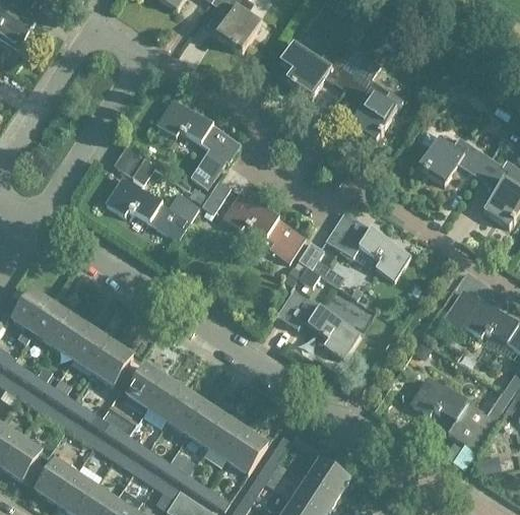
[(0,0),(0,38),(15,49),(34,21),(13,8),(18,0),(0,0)]
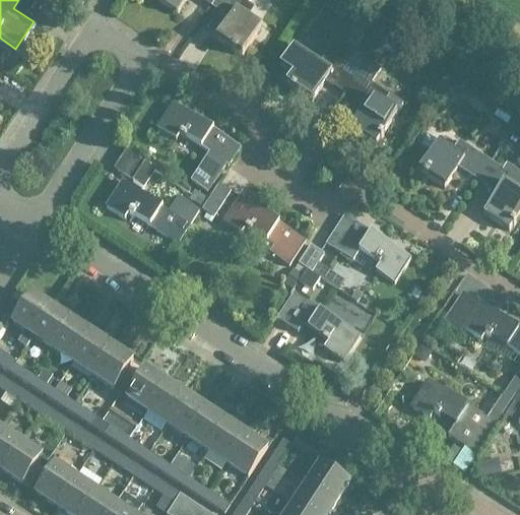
[(160,0),(177,10),(184,0),(207,0),(210,2),(211,0),(160,0)]
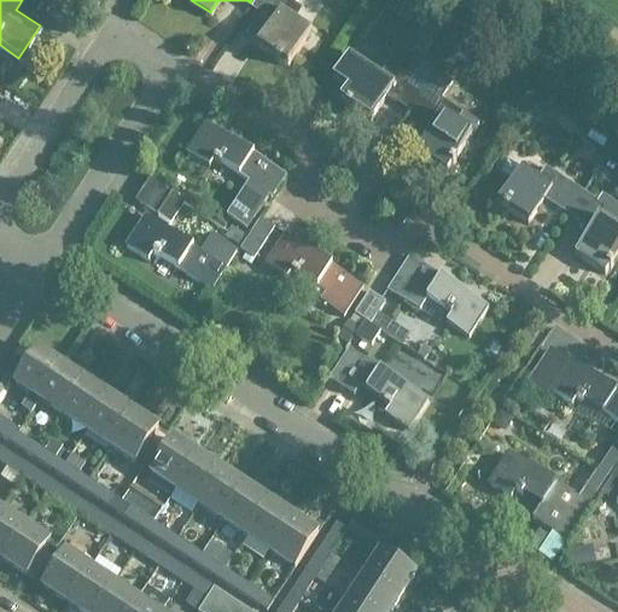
[(251,0),(250,3),(273,18),(256,44),(286,63),(310,28),(295,17),(303,5),(295,0),(251,0)]
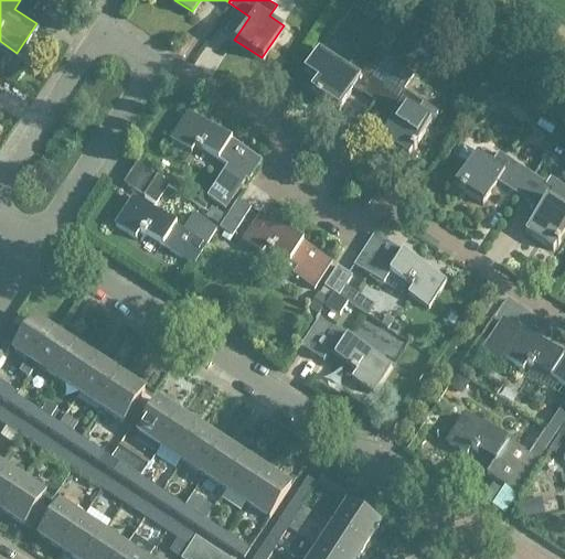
[(411,40),(405,36),(401,43),(406,47),(411,40)]
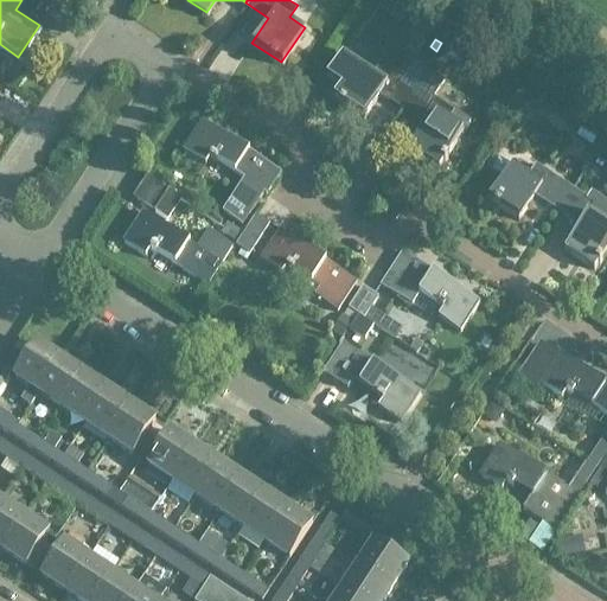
[(379,90),(402,104),(427,65),(411,56),(401,72),(381,58),(374,70),(343,50),(327,74),(342,83),(333,96),(363,115),(379,90)]
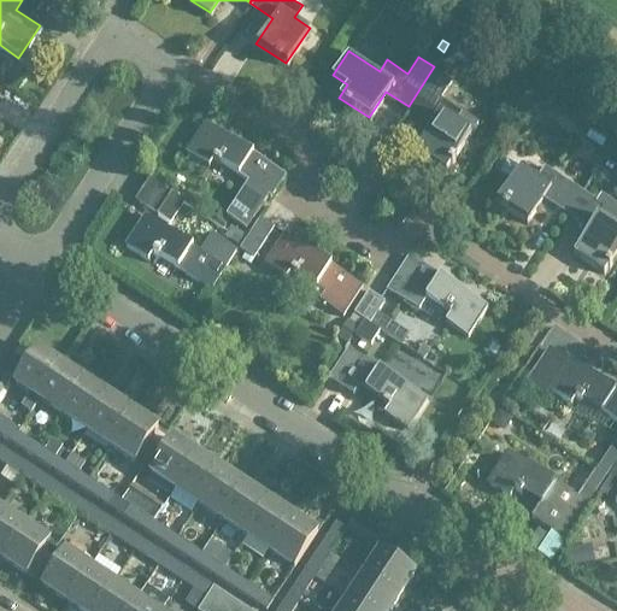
[(434,66),(409,106),(433,123),(416,148),(447,168),(479,119),(440,94),(451,78),(434,66)]
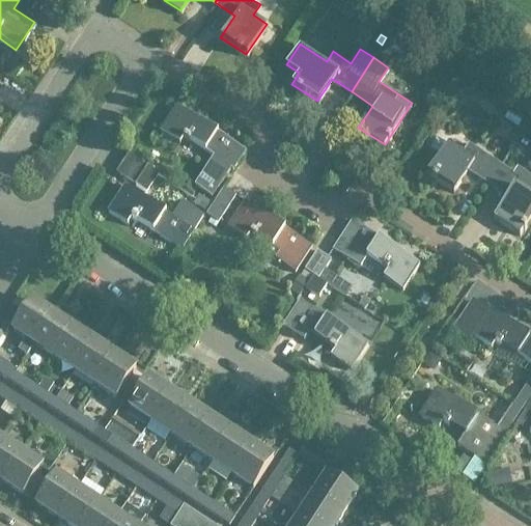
[(511,111),(518,101),(504,92),(498,104),(511,111)]
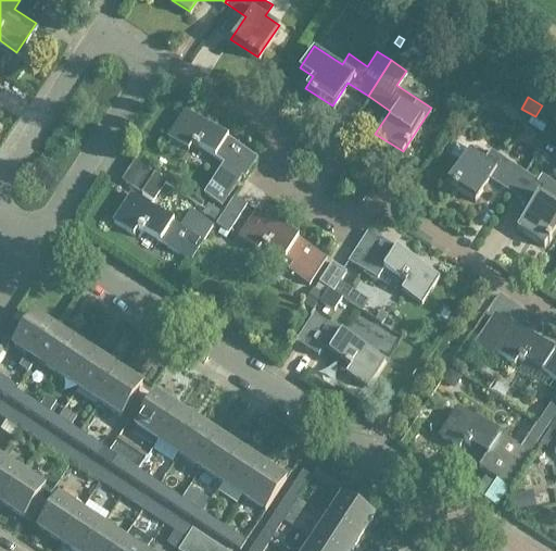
[(198,145),(224,161),(204,191),(219,201),(240,172),(242,174),(255,153),(185,108),(167,135),(187,148),(191,142),(197,146),(198,145)]
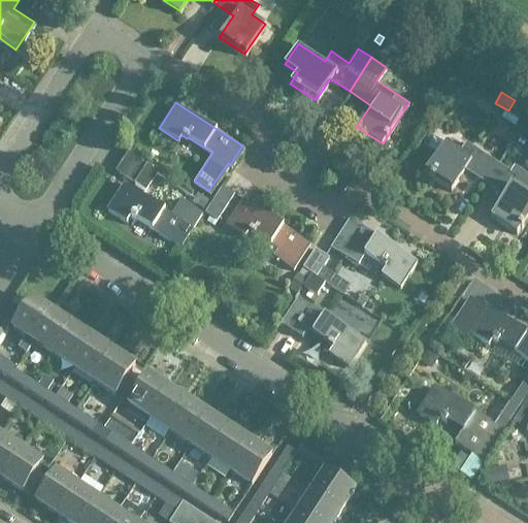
[(527,120),(526,119),(517,133),(527,139),(527,138),(527,120)]
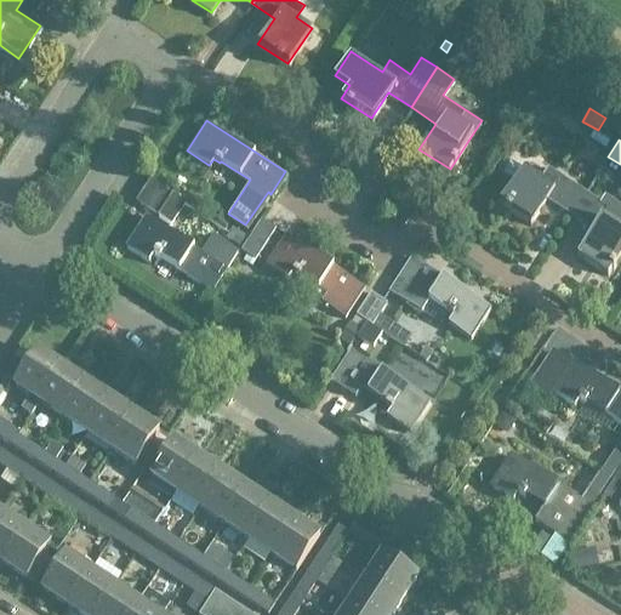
[(505,170),(517,177),(500,203),(530,222),(547,195),(570,211),(585,189),(547,164),(540,175),(512,158),(505,170)]
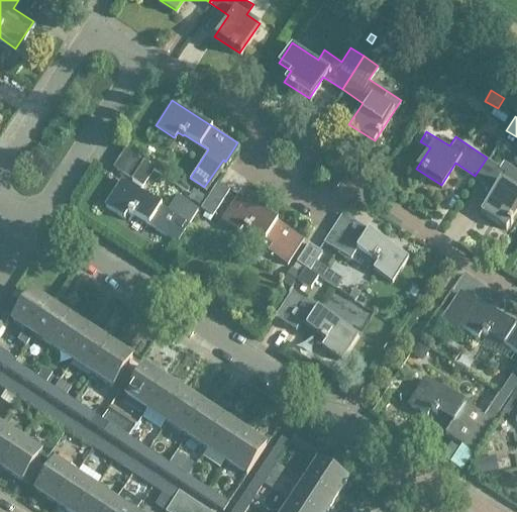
[(123,146),(111,165),(140,183),(151,165),(123,146)]
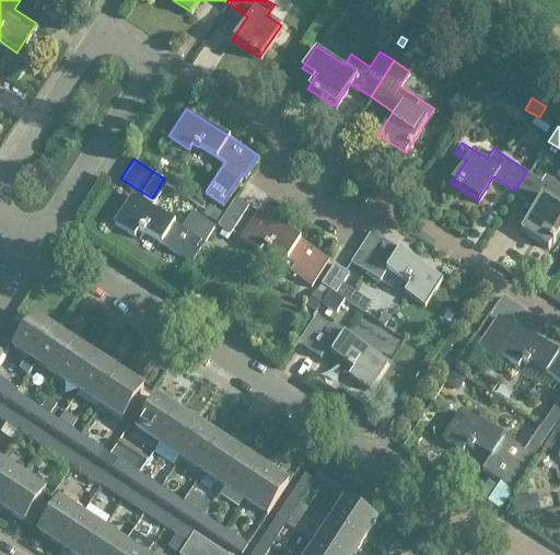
[(514,191),(535,206),(521,228),(548,245),(559,226),(559,207),(555,204),(559,194),(559,191),(527,171),(514,191)]
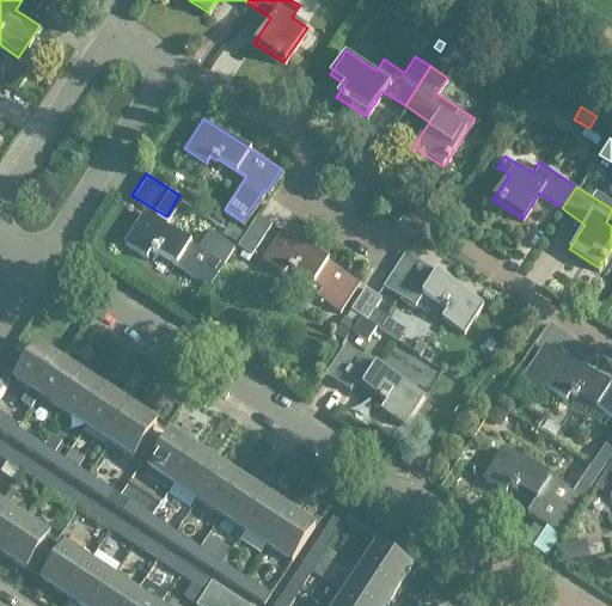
[(142,210),(123,239),(146,253),(150,248),(157,252),(158,251),(207,283),(221,261),(142,210)]
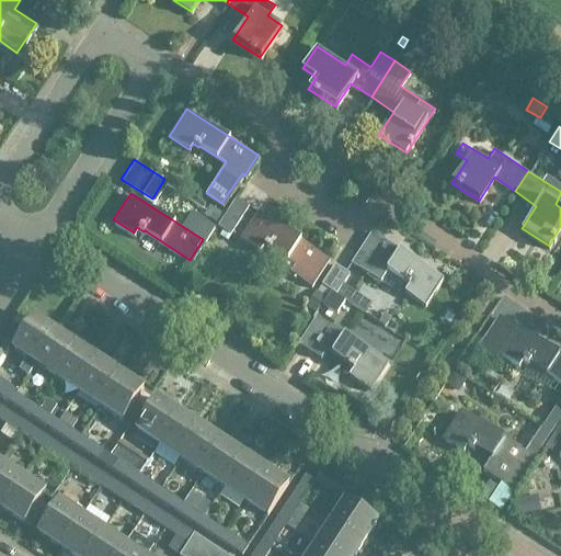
[(231,230),(249,203),(236,194),(218,223),(231,230)]
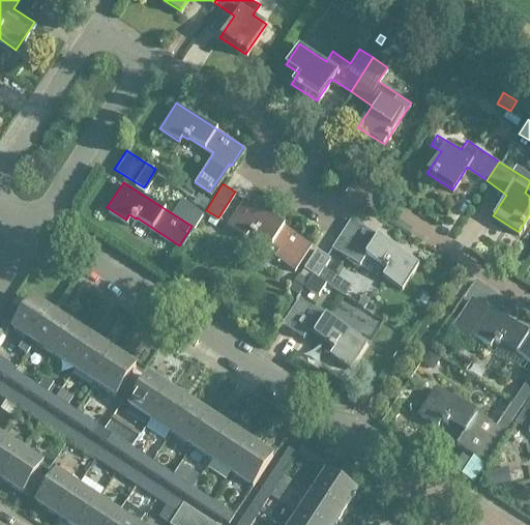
[(423,205),(432,191),(419,183),(411,199),(423,205)]
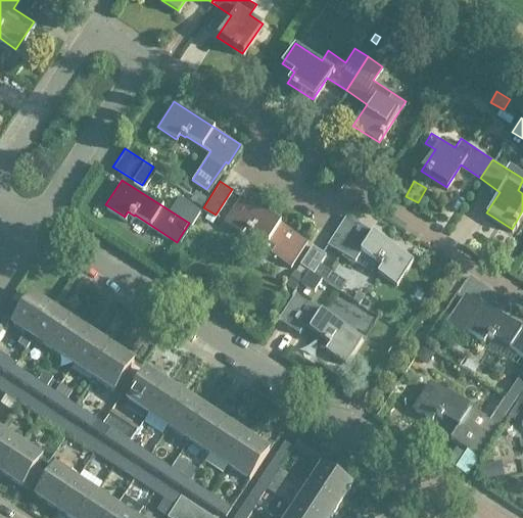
[(252,230),(294,257),(306,238),(240,195),(223,221),(242,234),(246,229),(251,232),(252,230)]
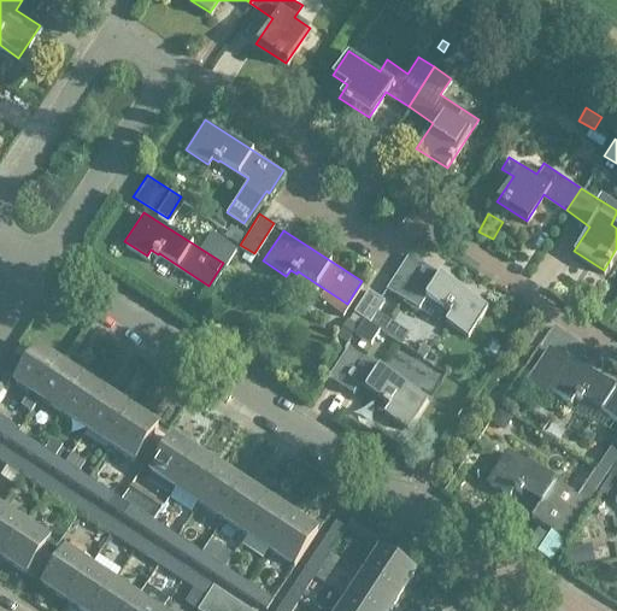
[(442,307),(448,312),(445,318),(468,333),(488,304),(409,251),(386,286),(417,307),(425,294),(444,306),(442,307)]
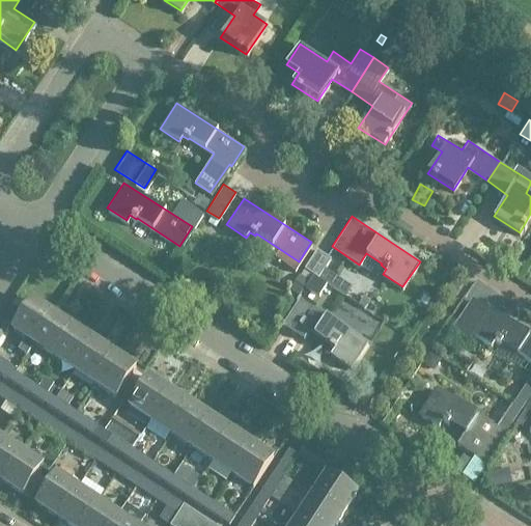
[(318,274),(331,256),(316,247),(304,266),(318,274)]
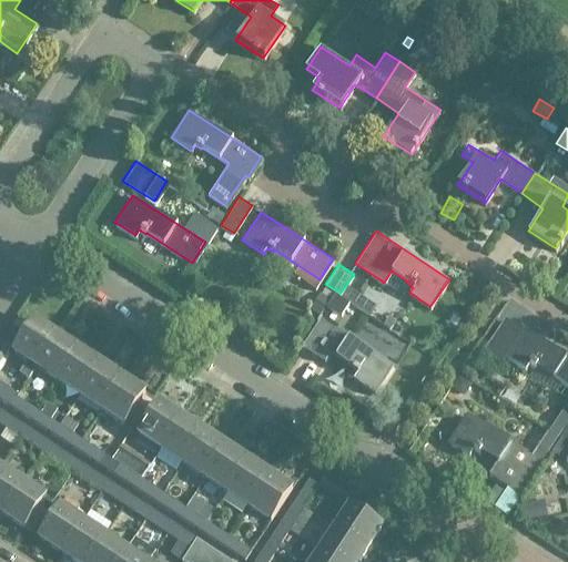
[(356,305),(363,295),(346,285),(340,295),(356,305)]
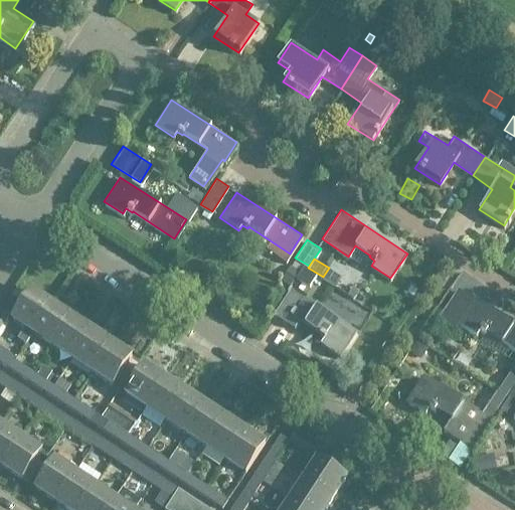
[(303,265),(295,276),(309,285),(317,274),(303,265)]
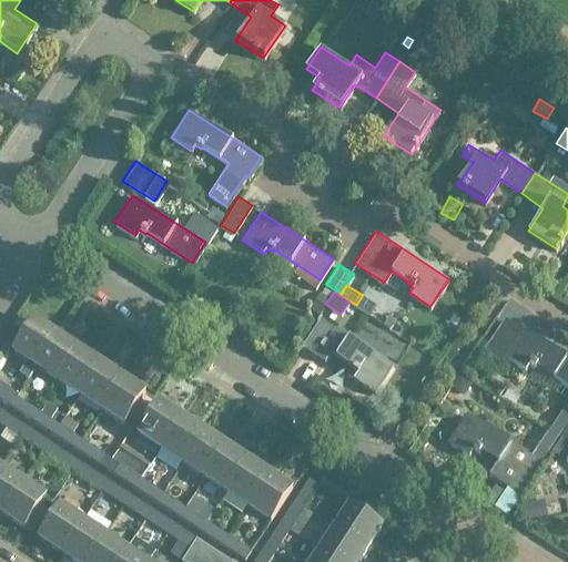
[(389,313),(384,322),(389,326),(395,317),(389,313)]
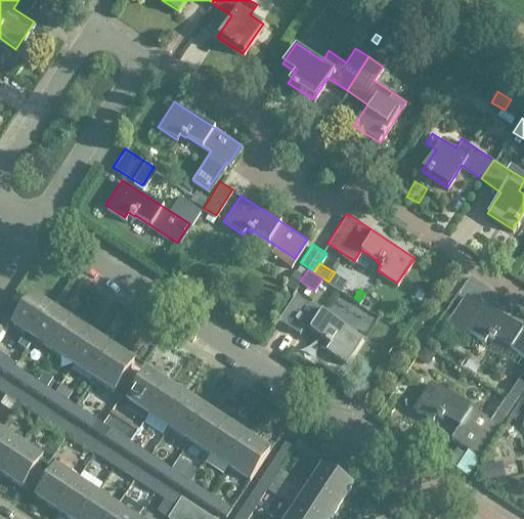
[(27,347),(33,337),(32,336),(52,306),(31,292),(11,322),(25,331),(18,341),(27,347)]
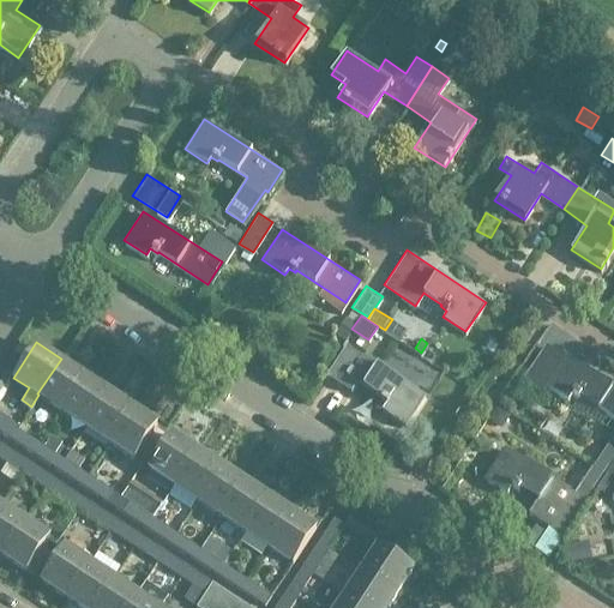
[(345,343),(331,365),(326,372),(350,389),(356,380),(381,397),(380,399),(386,403),(383,409),(404,425),(405,425),(425,395),(345,343)]
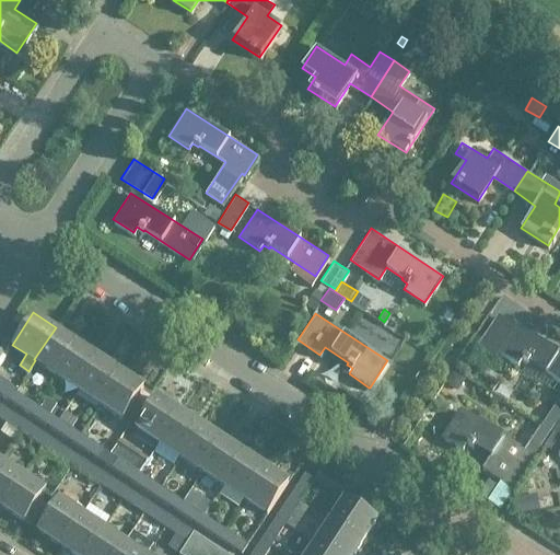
[(528,360),(559,380),(559,351),(515,323),(497,351),(517,365),(522,358),(527,361),(528,360)]
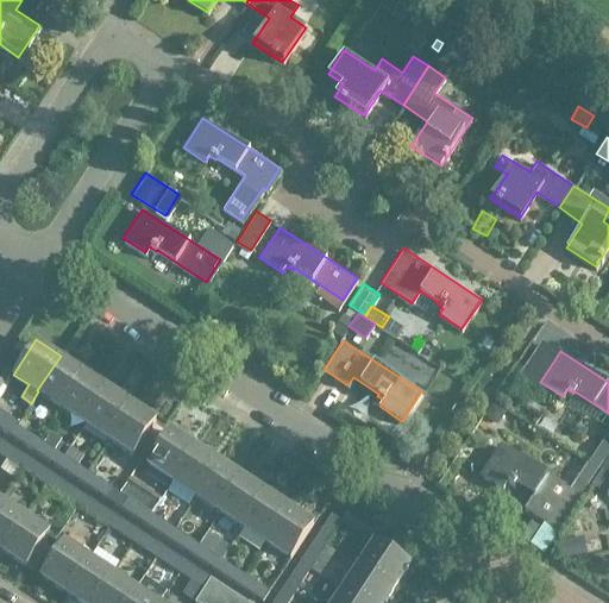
[(83,371),(61,356),(37,390),(38,391),(61,406),(83,371)]
